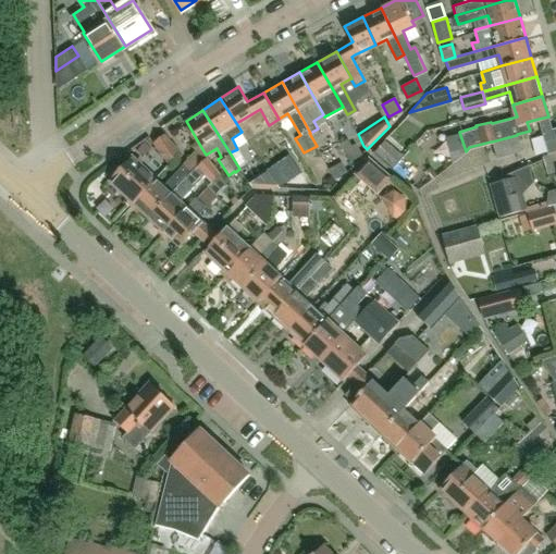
[(548,117),(539,119),(547,152),(555,150),(555,149),(555,126),(552,128),(548,117)]
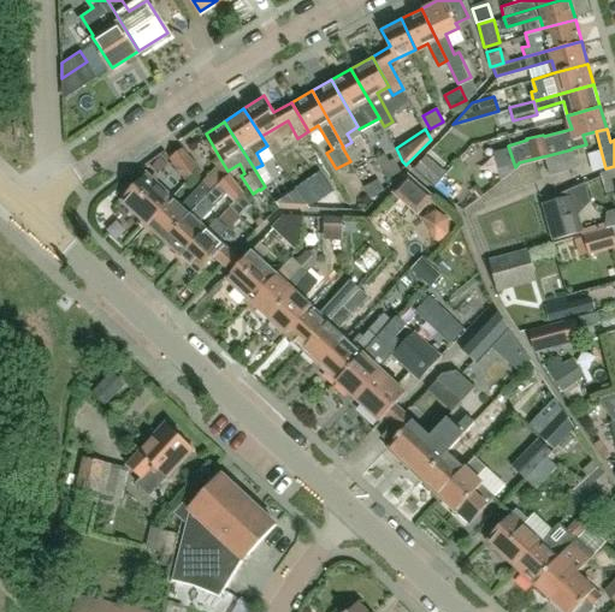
[(197,167),(182,146),(167,156),(185,179),(197,167)]
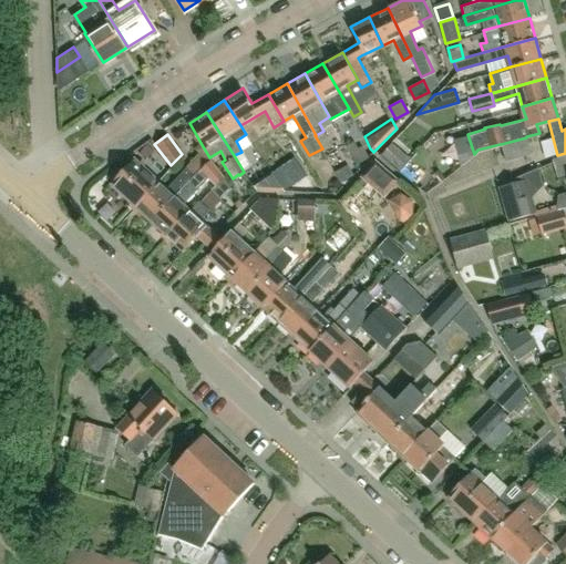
[(531,153),(526,137),(501,144),(505,160),(531,153)]
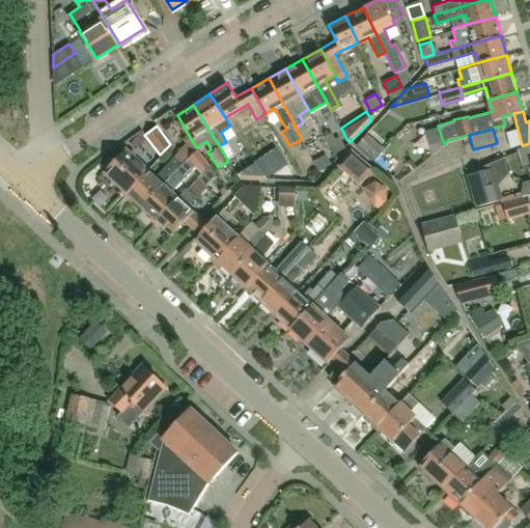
[(323,135),(333,151),(343,145),(338,135),(335,137),(331,131),(323,135)]
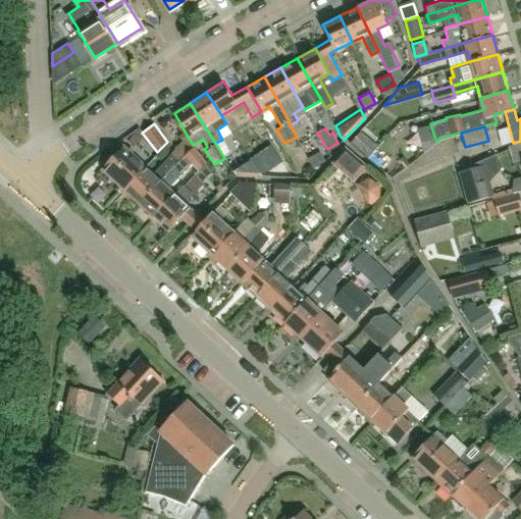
[(360,130),(350,141),(366,156),(376,144),(360,130)]
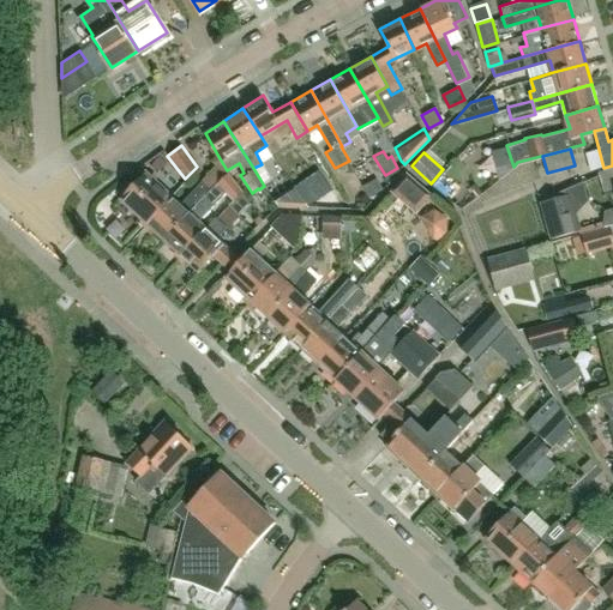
[(180,203),(172,195),(146,223),(163,240),(227,171),(227,170),(220,158),(180,203)]
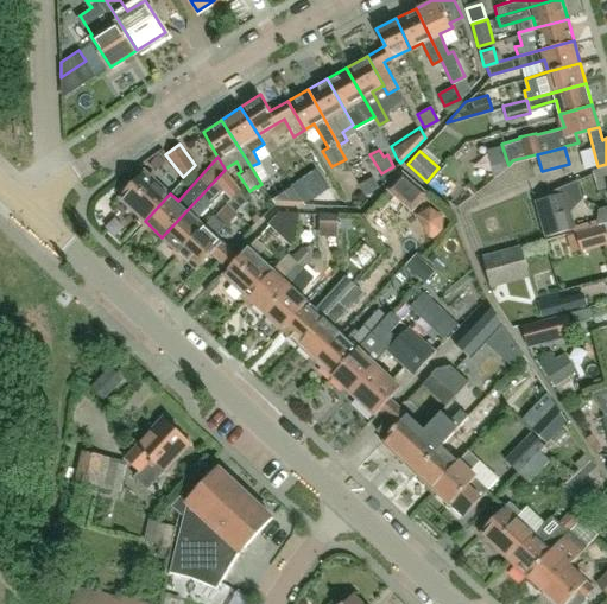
[(410,211),(428,192),(402,169),(384,189),(410,211)]
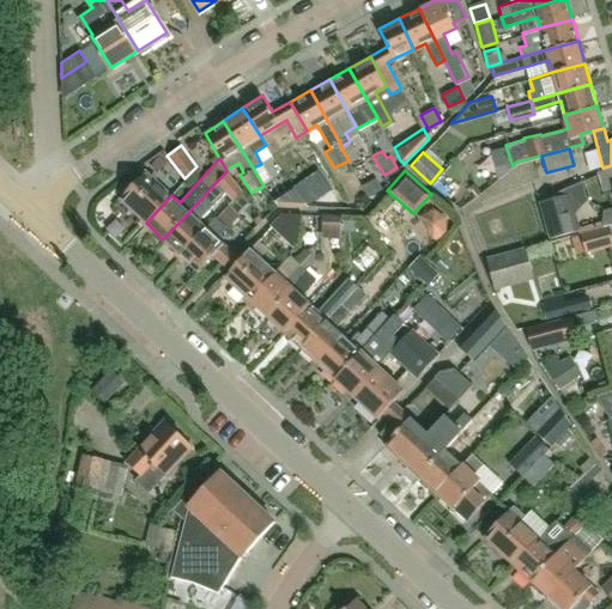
[(146,223),(171,195),(146,171),(120,199),(128,206),(146,223)]
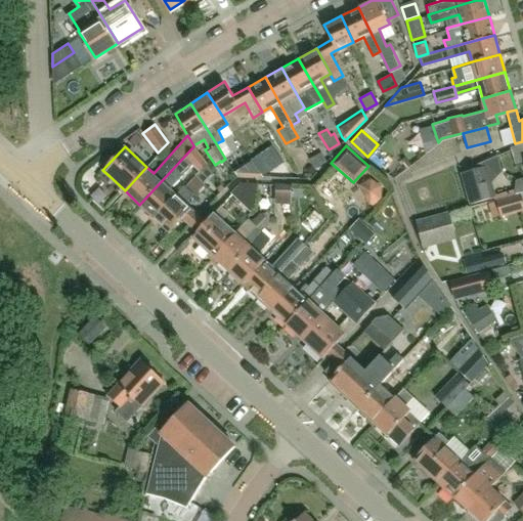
[(193,146),(139,205),(154,218),(176,194),(169,188),(192,163),(199,170),(207,163),(193,146)]
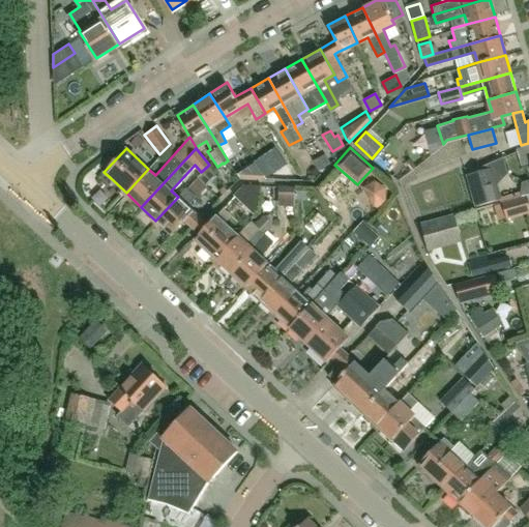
[(323,153),(312,159),(317,168),(328,162),(323,153)]
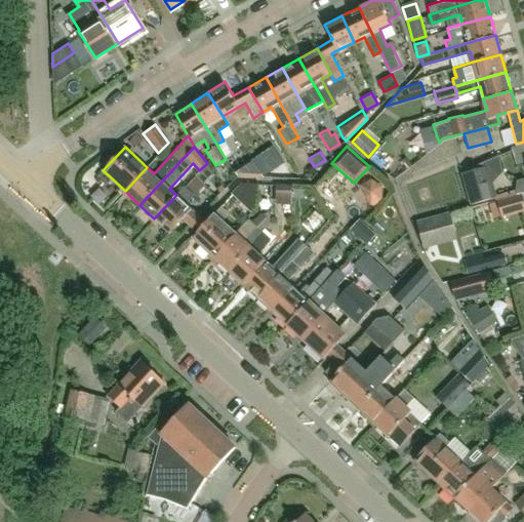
[(235,172),(263,175),(251,158),(233,169),(235,172)]
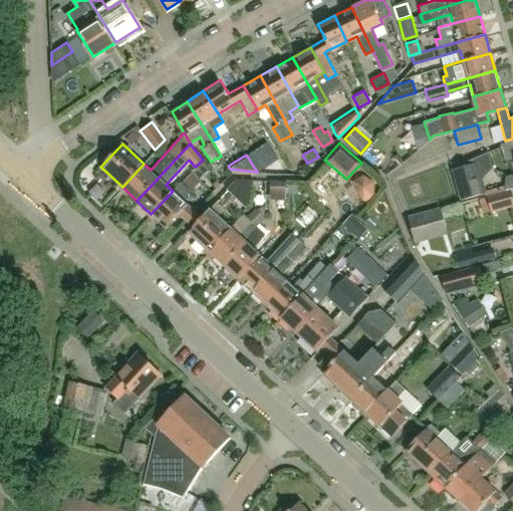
[(485,192),(476,162),(450,169),(460,200),(485,192)]
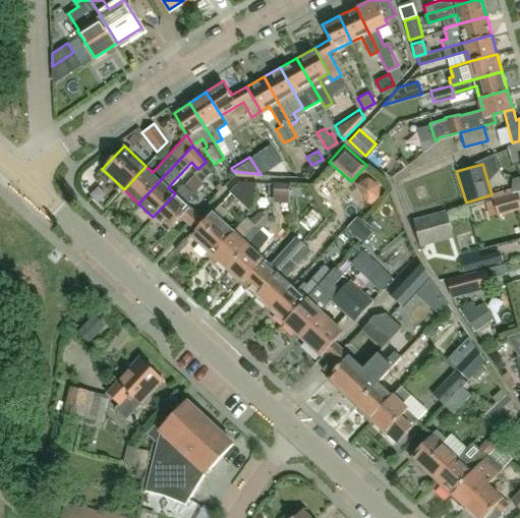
[(193,172),(185,182),(193,190),(203,180),(193,172)]
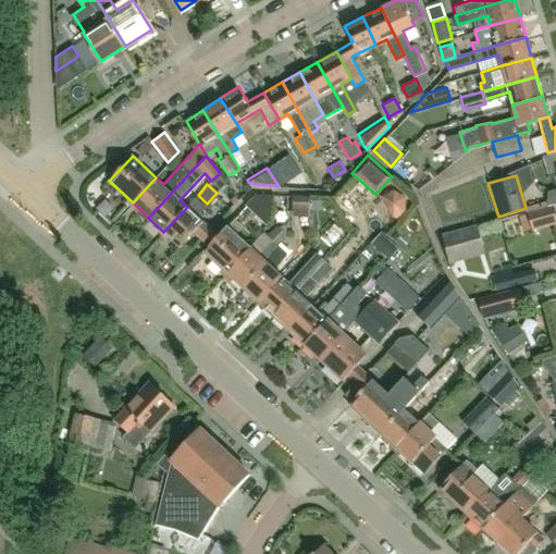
[(393,188),(381,195),(393,218),(405,212),(405,195),(393,188)]
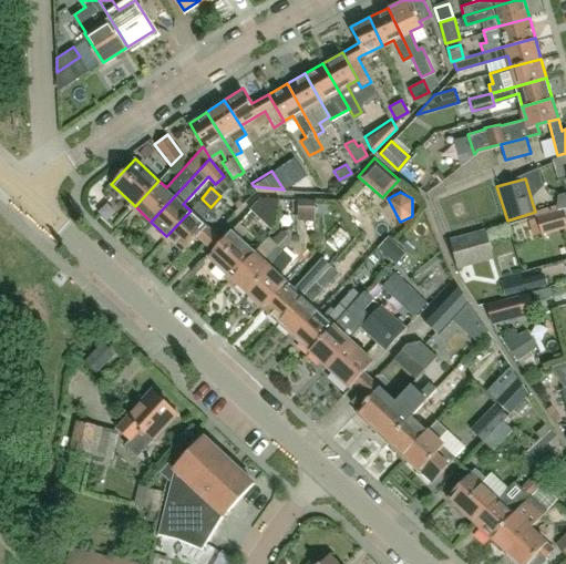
[(278,197),(259,196),(251,205),(248,207),(256,214),(257,213),(266,222),(265,223),(270,227),(274,224),(276,213),(278,197)]
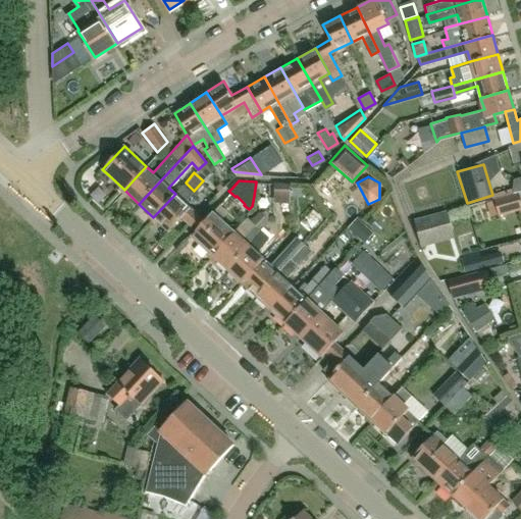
[(273,193),(289,194),(290,183),(273,182),(273,193)]
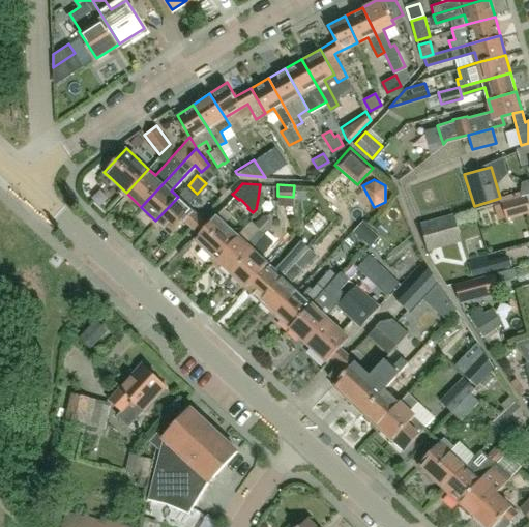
[(528,205),(526,194),(500,201),(503,213),(528,205)]
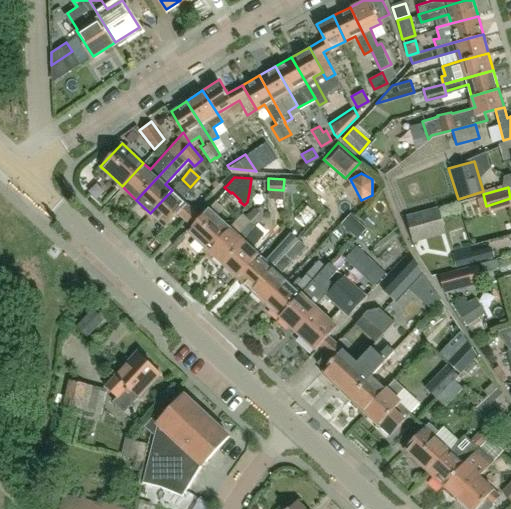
[(172,190),(150,213),(164,226),(177,212),(184,218),(192,209),(172,190)]
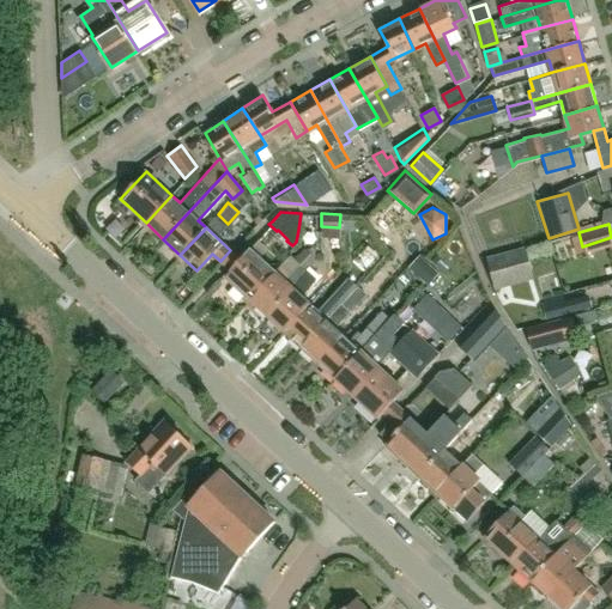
[(353,276),(380,260),(364,236),(338,253),(353,276)]
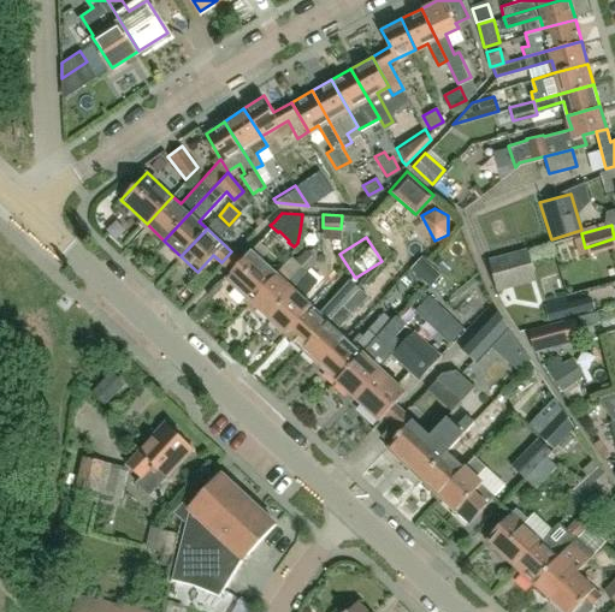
[(527,247),(488,256),(495,285),(534,275),(527,247)]
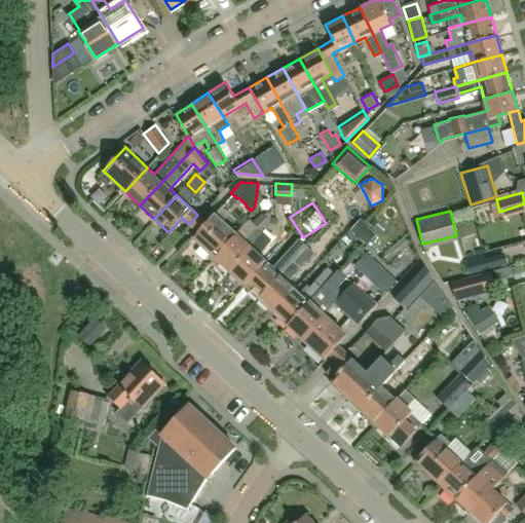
[(242,240),(236,234),(215,258),(229,271),(265,233),(262,230),(270,222),(260,212),(251,221),(256,226),(242,240)]
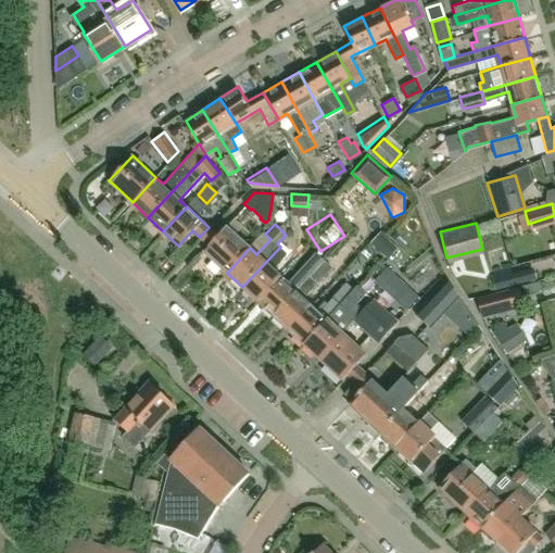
[(209,227),(200,237),(204,241),(207,246),(203,251),(227,273),(250,248),(226,226),(217,235),(213,231),(209,227)]
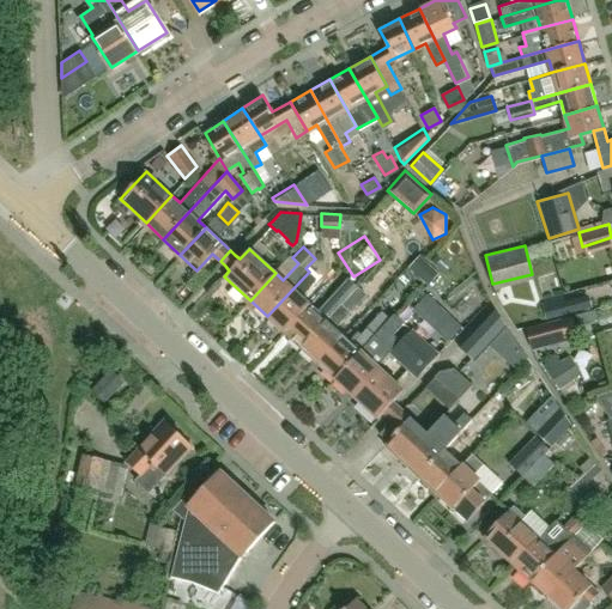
[(418,255),(406,267),(425,285),(436,273),(418,255)]
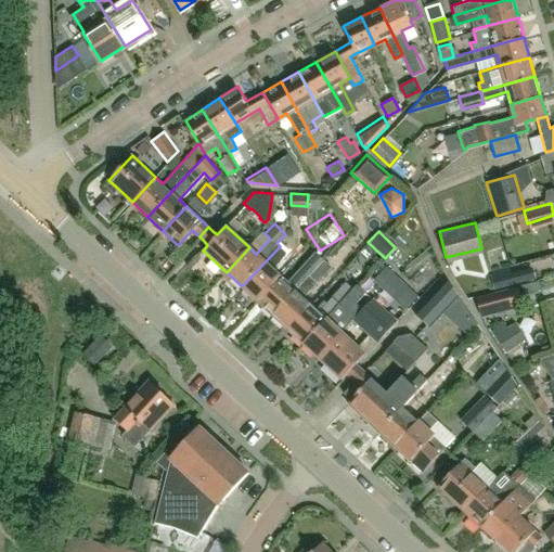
[(242,286),(256,300),(280,276),(271,267),(286,253),(280,246),(242,286)]
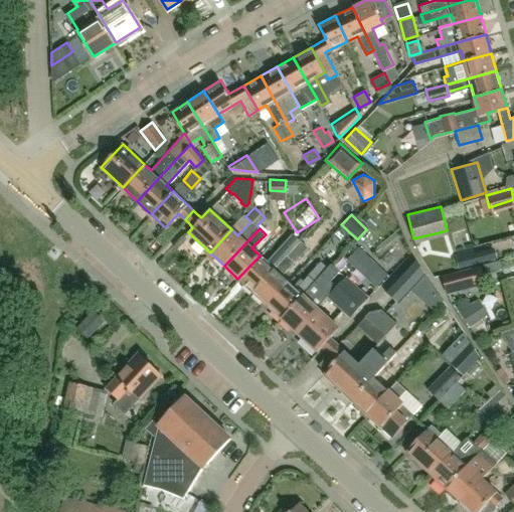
[(260,256),(237,279),(251,292),(300,239),(292,232),(266,261),(260,256)]
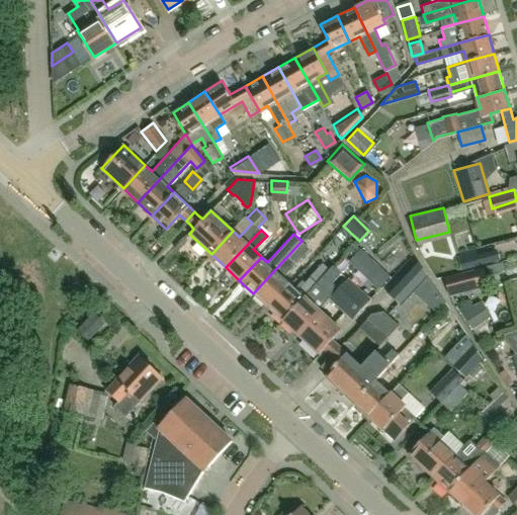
[(253,293),(267,307),(289,282),(283,276),(309,248),(302,241),(253,293)]
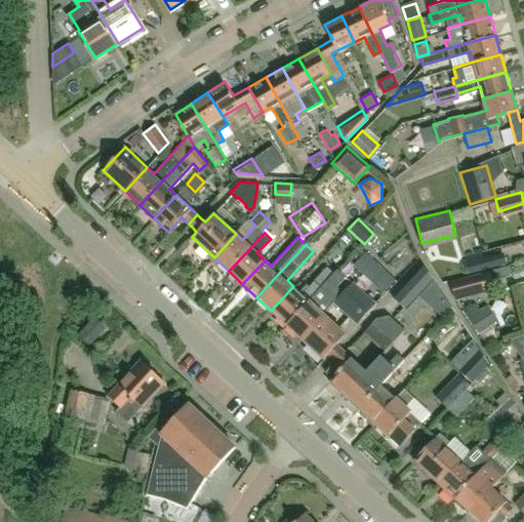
[(484,268),(506,263),(502,251),(481,256),(484,268)]
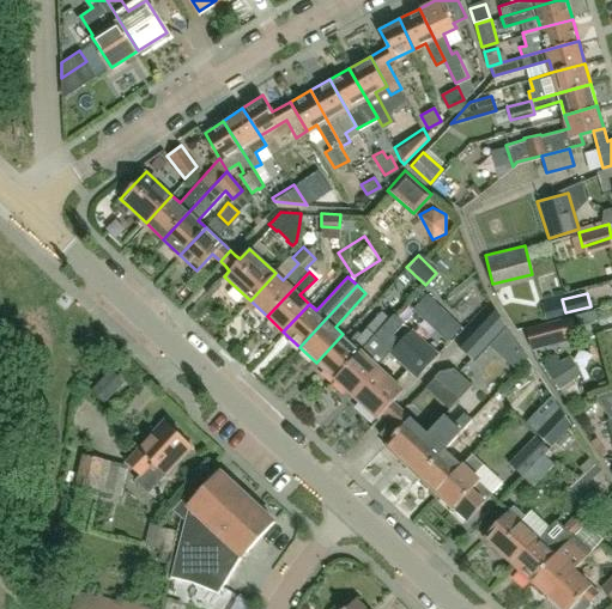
[(432,322),(449,339),(462,324),(446,308),(432,322)]
